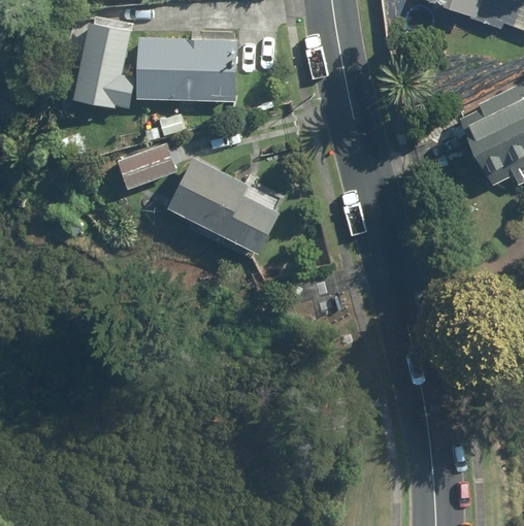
[(427,0),(523,33),(523,3),(513,0),(427,0)]
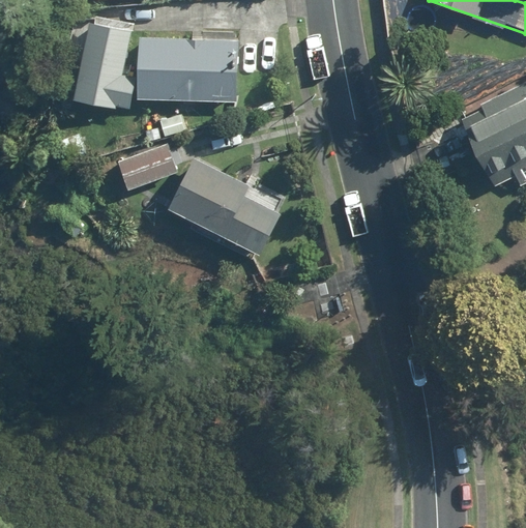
[(121,74),(130,28),(88,20),(72,98),(129,110),(136,77),(121,74)]
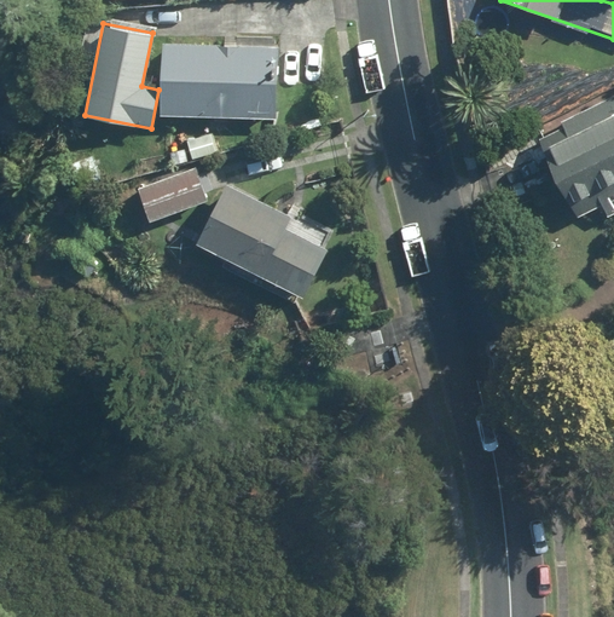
[(277,46),(162,42),(160,116),(273,121),(277,46)]
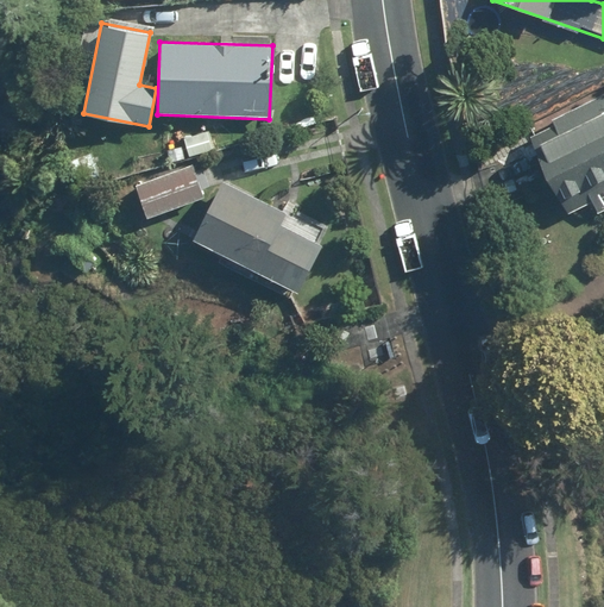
[(603,95),(528,127),(568,225),(603,211),(603,95)]
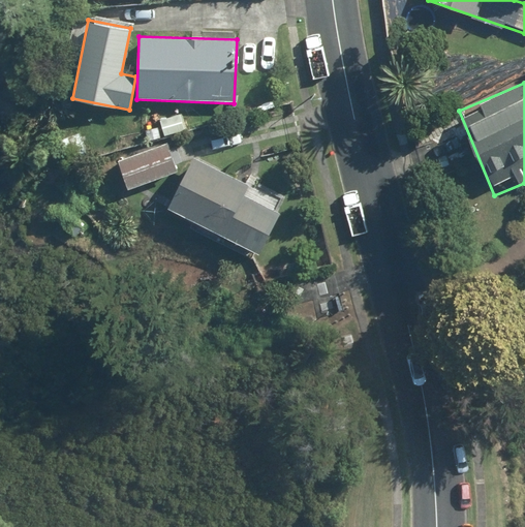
[(167,145),(117,160),(126,190),(176,175),(167,145)]
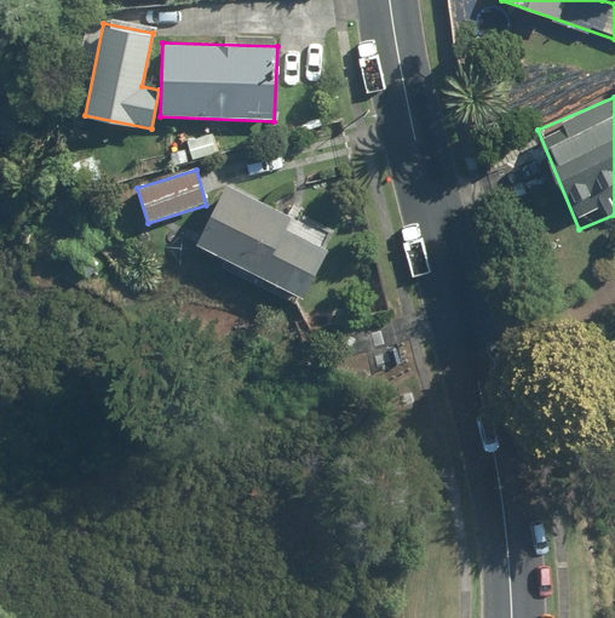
[(225,183),(197,246),(224,257),(219,269),(299,304),(332,232),(225,183)]
